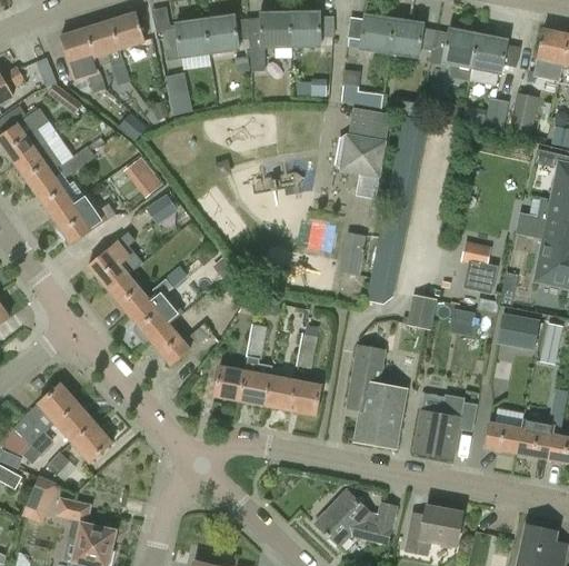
[(290,46),(290,12),(276,13),(276,5),(261,5),(261,13),(260,13),(260,18),(248,19),(249,37),(251,70),(266,70),(265,46),(290,46)]
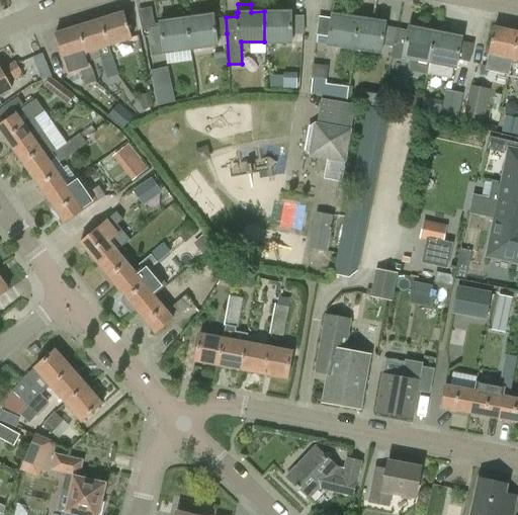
[(264,11),(264,41),(292,40),(292,31),(304,31),(303,14),(291,15),(291,11),(289,11),(289,5),(276,5),(276,11),(264,11)]
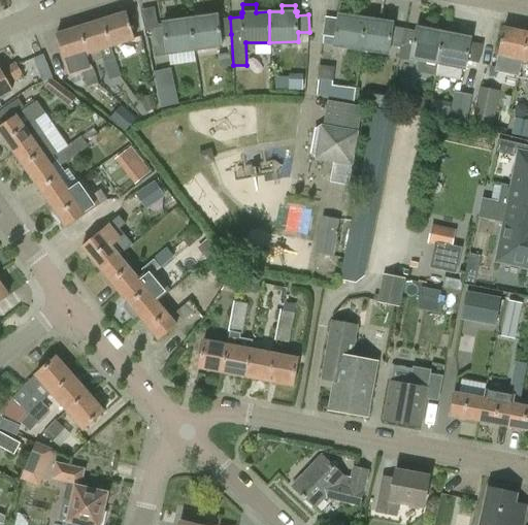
[(103,19),(111,45),(135,38),(127,11),(103,19)]
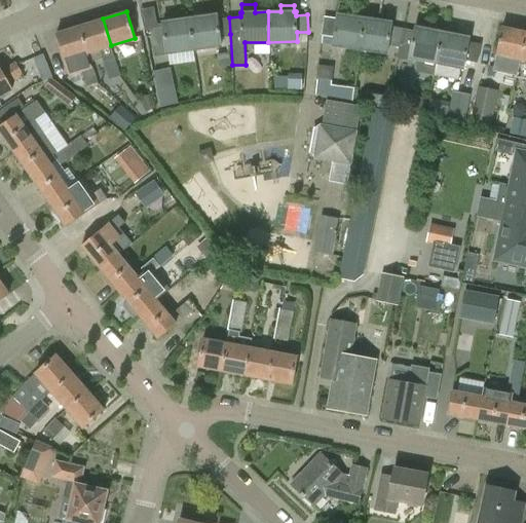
[(333,43),(361,47),(365,19),(337,13),(337,19),(325,16),(322,34),(334,36),(333,43)]
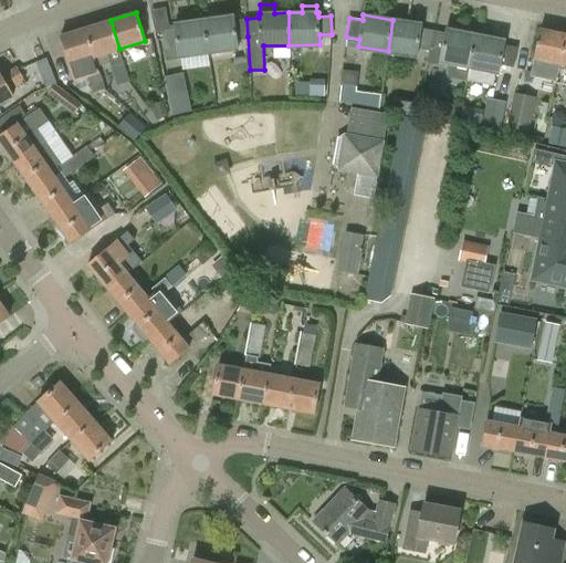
[(234,16),(205,20),(209,51),(239,48),(238,37),(248,37),(247,19),(234,19),(234,16)]
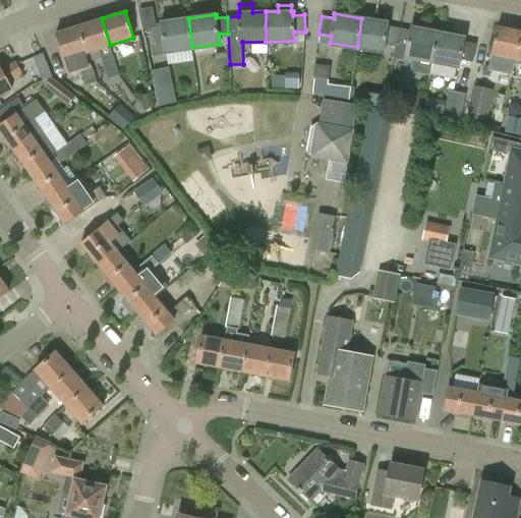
[(110,45),(102,18),(78,25),(87,52),(90,59),(102,55),(99,48),(110,45)]
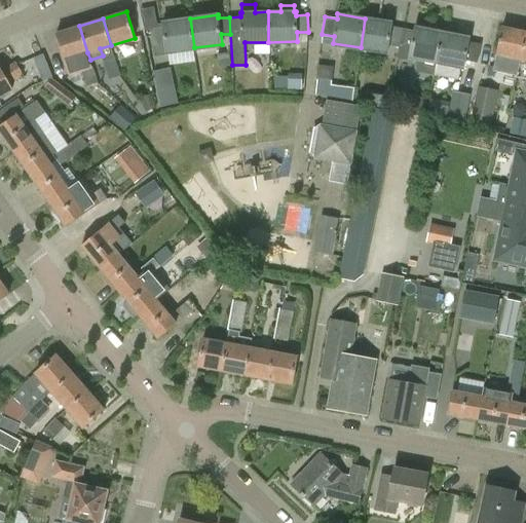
[(194,47),(190,19),(162,23),(162,25),(149,27),(154,55),(166,53),(166,51),(193,48),(194,47)]
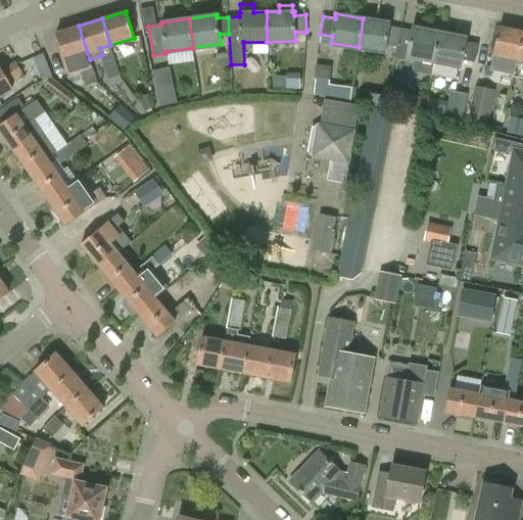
[(388,27),(389,22),(363,18),(359,47),(385,52),(387,43),(397,45),(399,29),(388,27)]
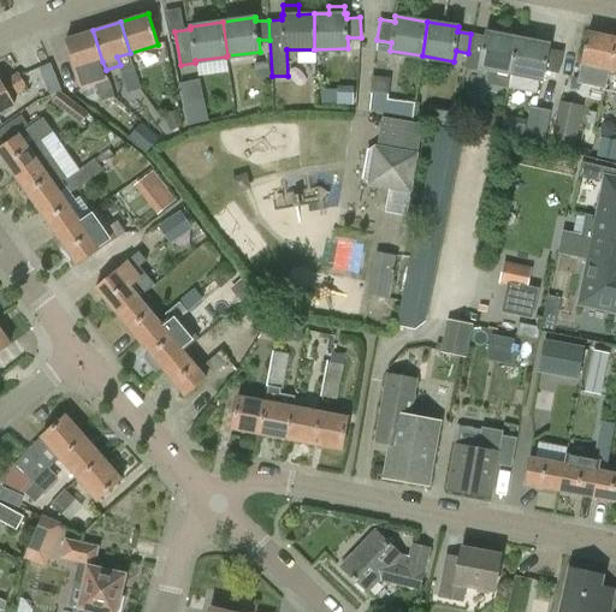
[(102,61),(93,30),(66,39),(76,70),(102,61)]
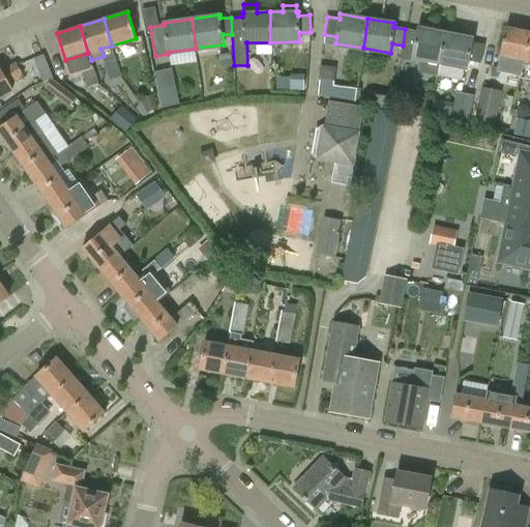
[(525,58),(529,31),(505,26),(500,53),(525,58)]
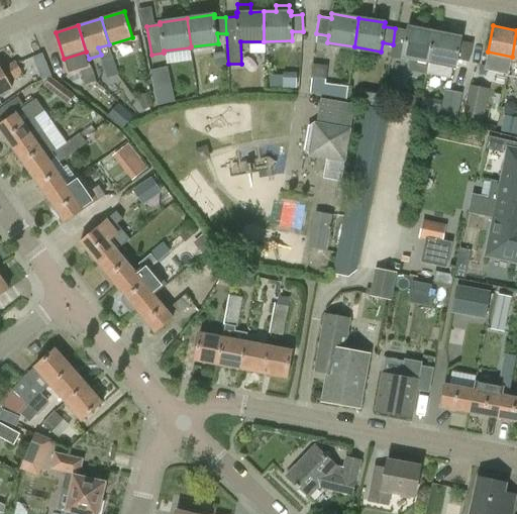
[(429,61),(434,31),(407,26),(406,30),(395,28),(393,44),(391,57),(398,58),(402,56),(402,57),(411,58),(409,69),(425,73),(428,61),(429,61)]
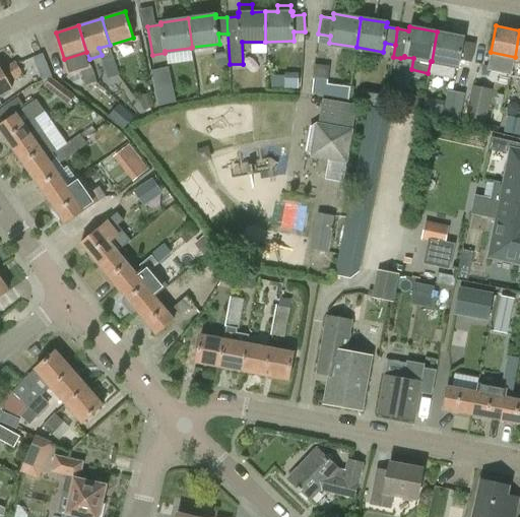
[(463,41),(464,36),(437,31),(432,61),(459,66),(460,57),(471,59),(474,43),(463,41)]
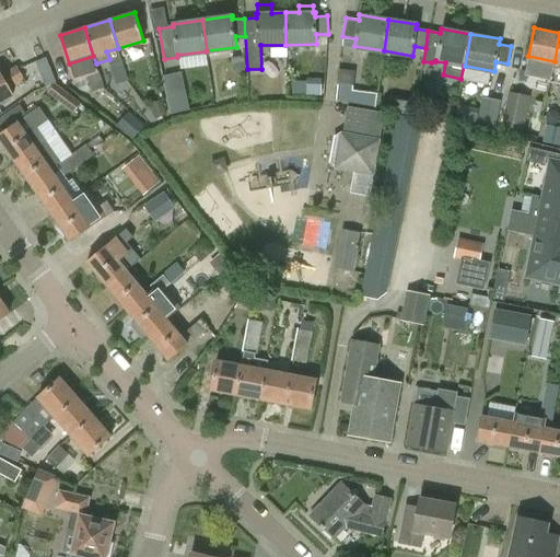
[(106,51),(109,59),(111,64),(123,59),(118,48),(106,51)]
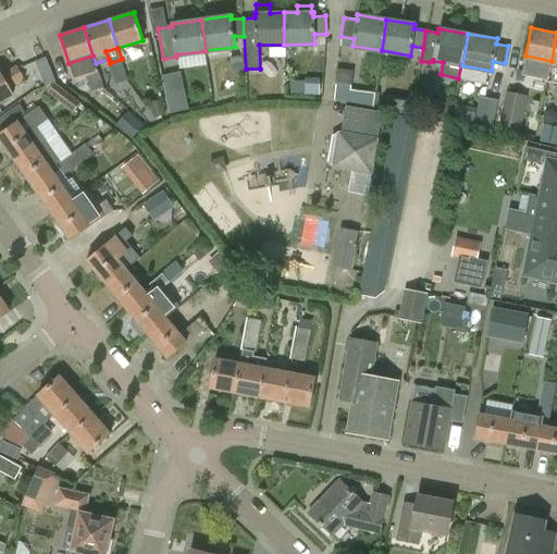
[(115,82),(127,78),(122,59),(110,63),(115,82)]
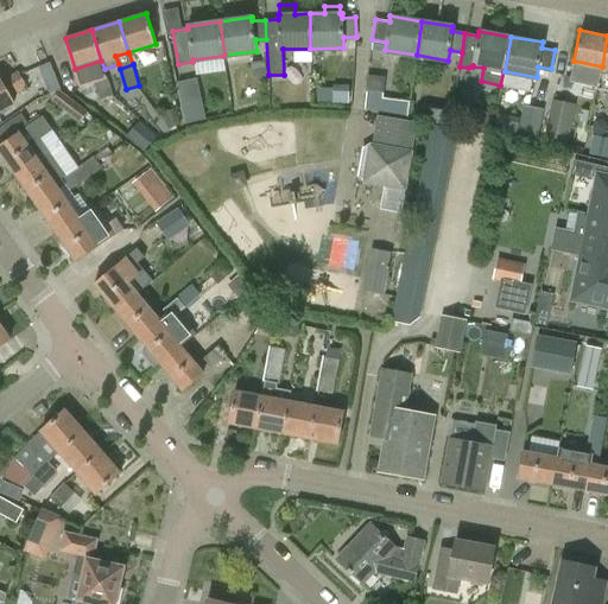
[(382,96),(386,68),(369,65),(365,106),(407,112),(409,99),(382,96)]
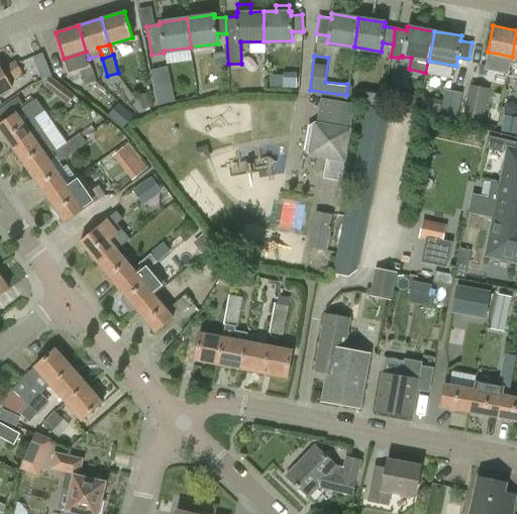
[(45,60),(36,63),(41,75),(50,72),(45,60)]
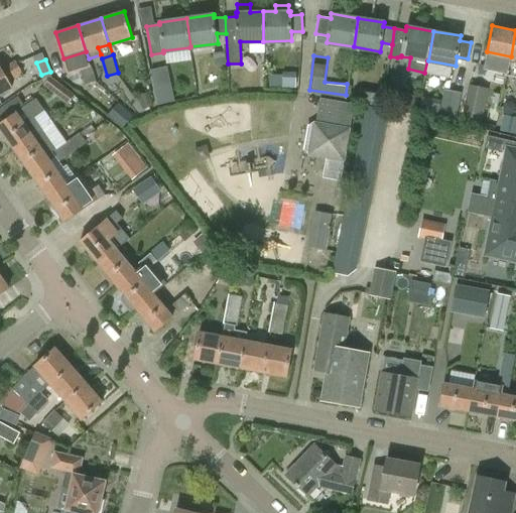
[(0,93),(12,87),(7,80),(21,72),(15,61),(1,70),(0,67),(0,93)]
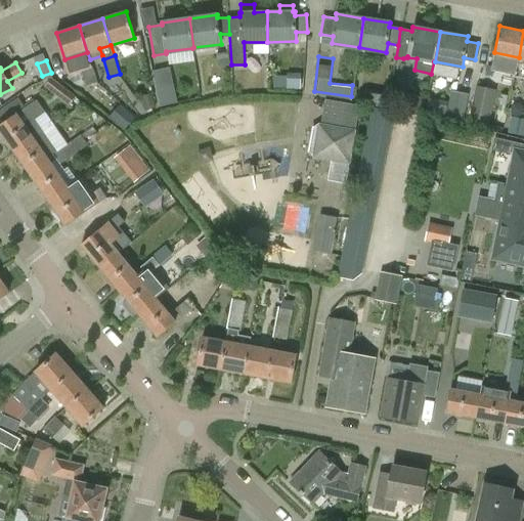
[(86,82),(97,79),(92,62),(81,67),(86,82)]
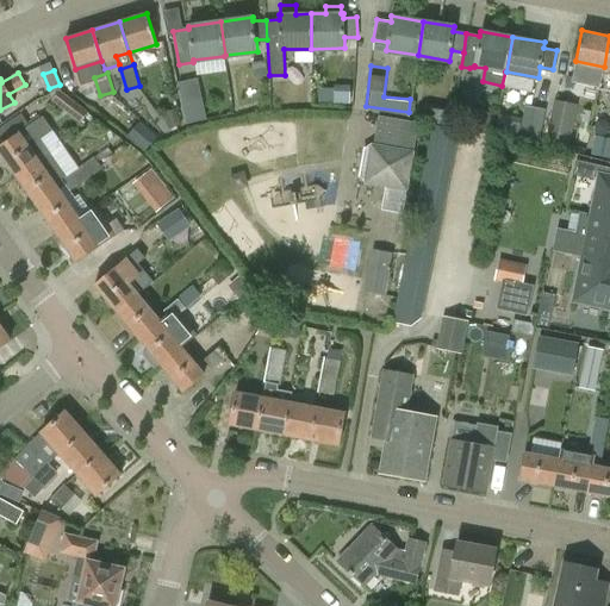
[(51,98),(79,120),(87,111),(60,88),(51,98)]
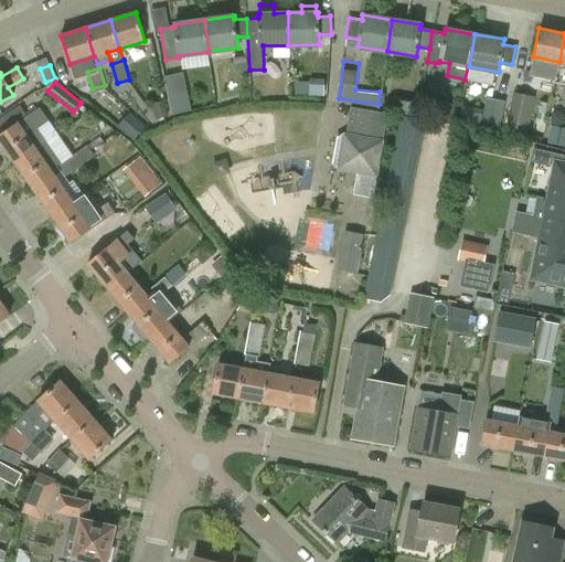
[(191,108),(188,94),(170,97),(173,113),(191,108)]
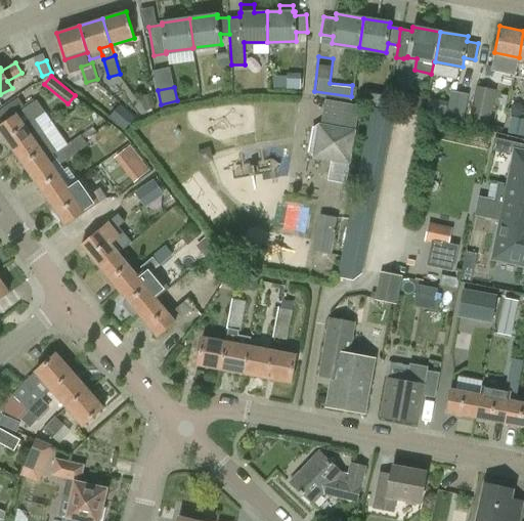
[(489,89),(476,87),(470,119),(488,123),(491,106),(486,105),(489,89)]
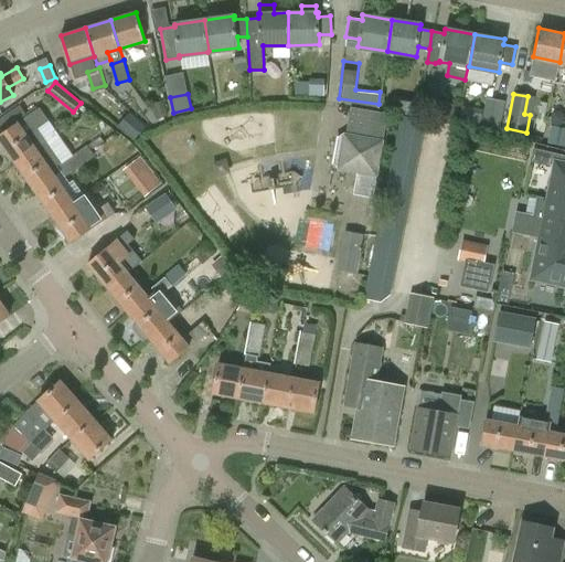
[(480,123),(502,127),(507,101),(484,97),(480,123)]
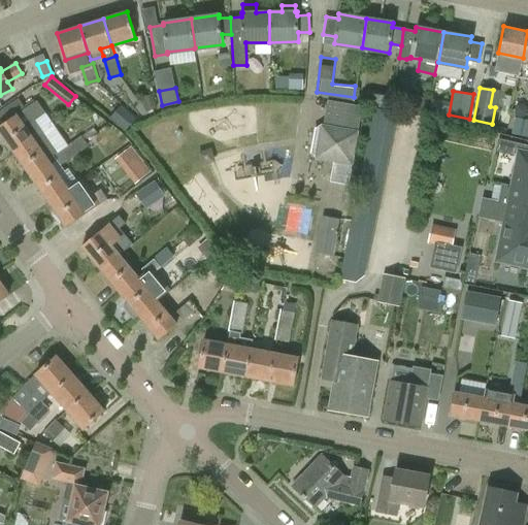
[(0,124),(0,132),(13,152),(33,139),(43,131),(35,118),(45,110),(37,99),(0,124)]
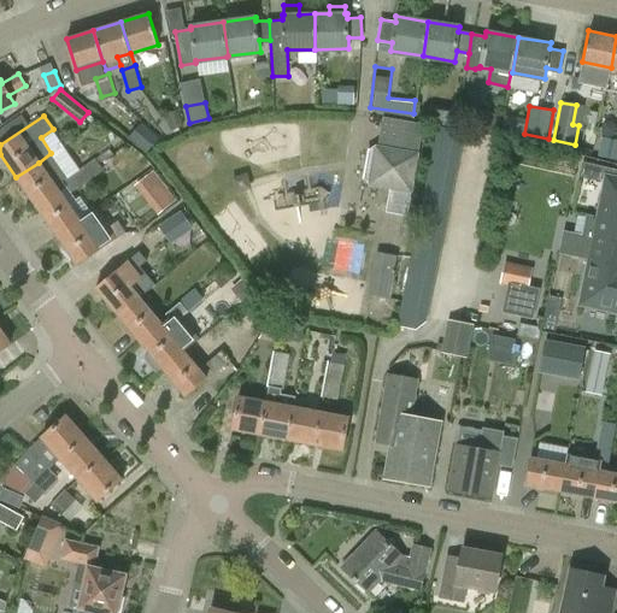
[(419,152),(424,123),(383,116),(378,145),(376,145),(370,149),(365,177),(369,184),(391,188),(386,212),(407,216),(412,192),(419,152)]
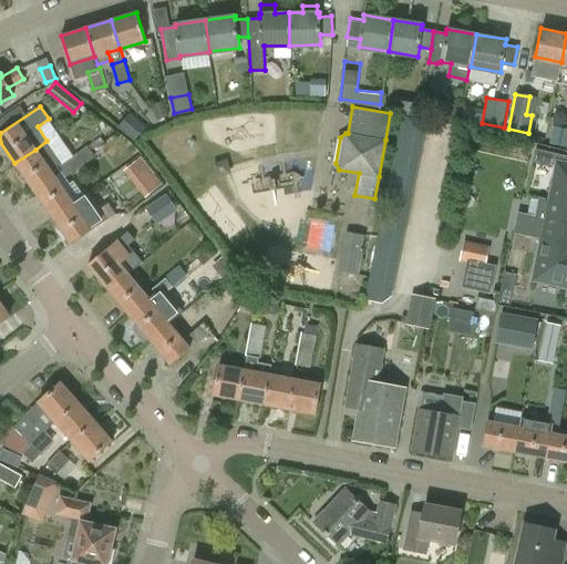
[(135,115),(124,127),(135,137),(146,125),(135,115)]
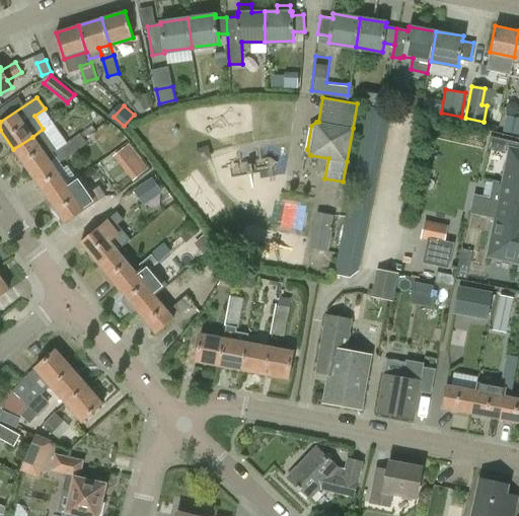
[(504,127),(518,131),(518,117),(508,114),(504,127)]
